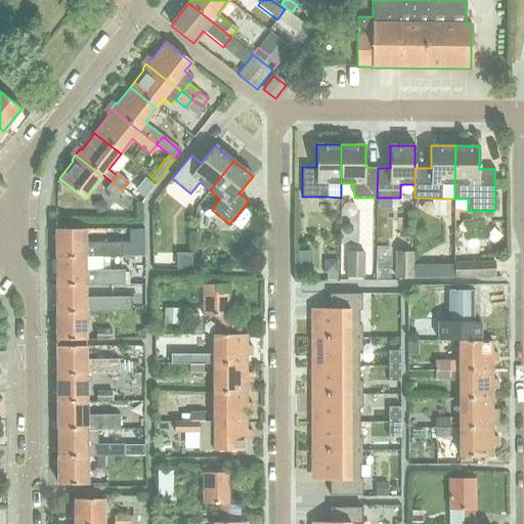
[(144,178),(136,189),(143,197),(153,184),(144,178)]
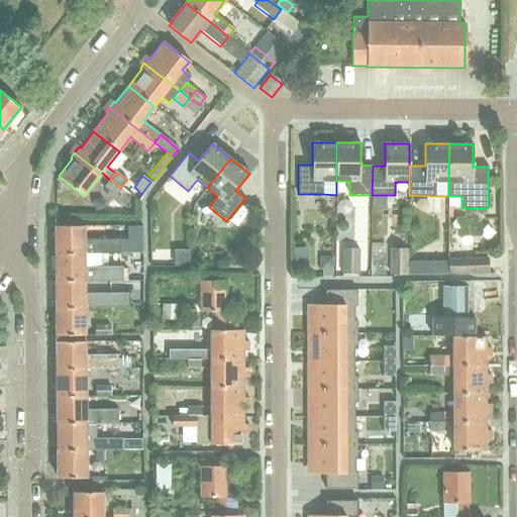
[(110,180),(103,188),(114,196),(120,188),(110,180)]
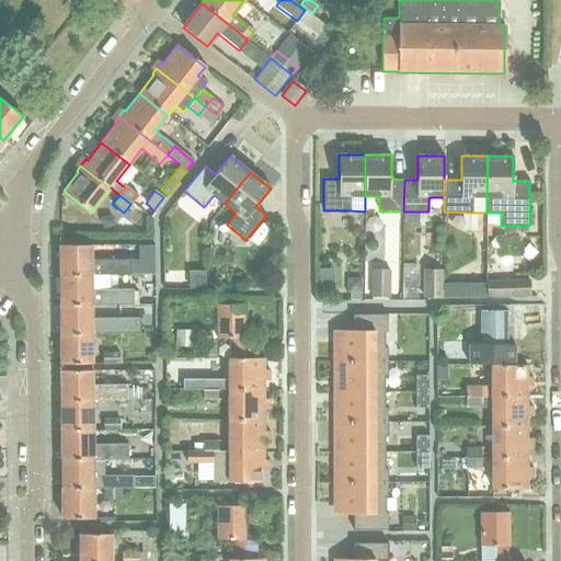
[(60,276),(91,276),(130,275),(130,260),(91,260),(91,245),(59,247),(60,276)]
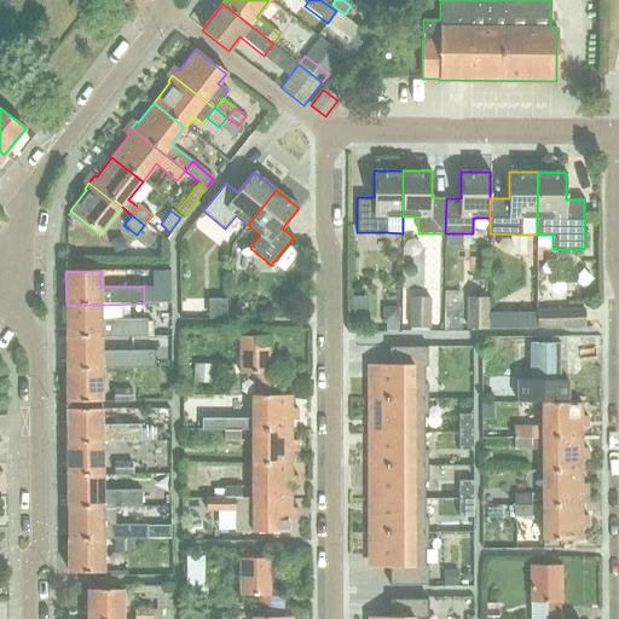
[(429,298),(409,296),(409,327),(428,328),(429,298)]
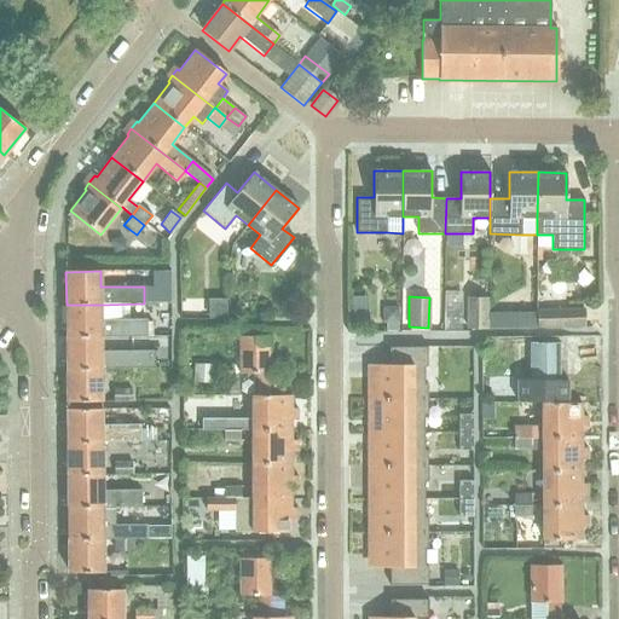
[(227,298),(206,298),(206,318),(227,318),(227,298)]
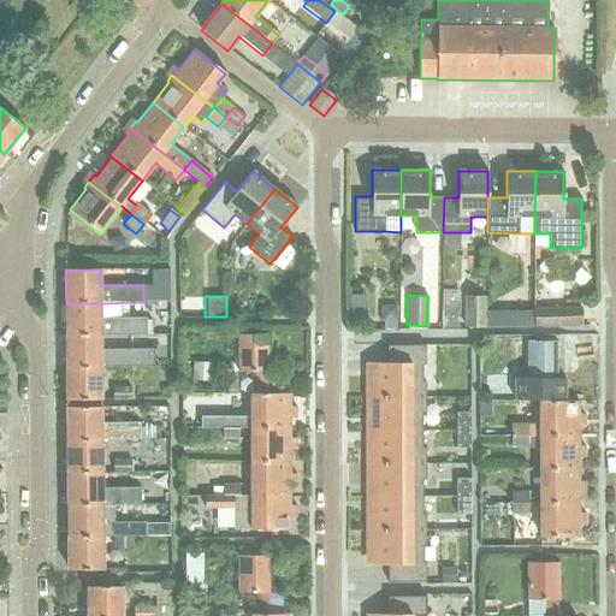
[(485,312),(485,297),(466,297),(465,326),(484,326),(485,312)]
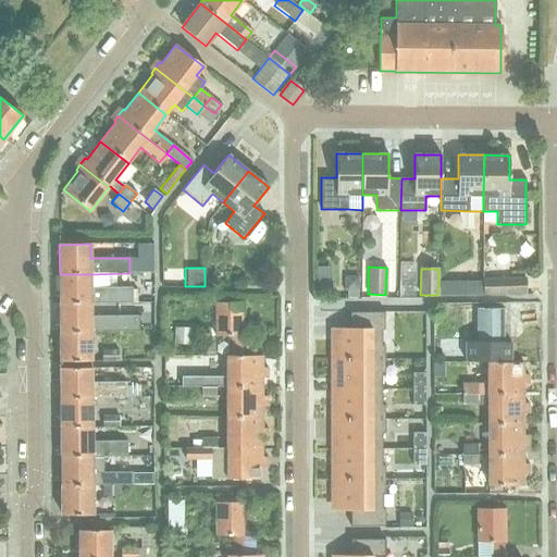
[(415,273),(399,273),(399,286),(415,286),(415,273)]
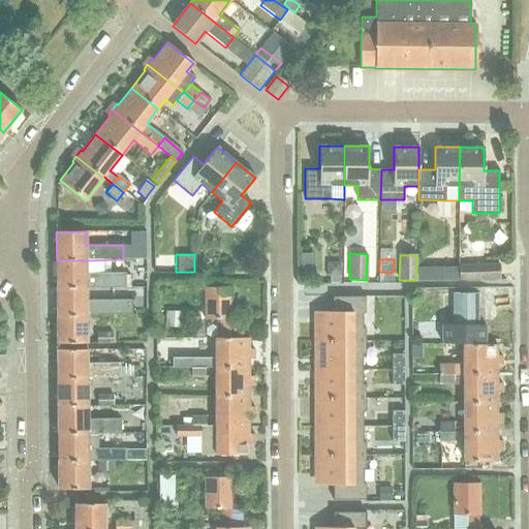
[(86,260),(57,260),(57,287),(86,288),(125,287),(125,273),(86,274),(86,260)]
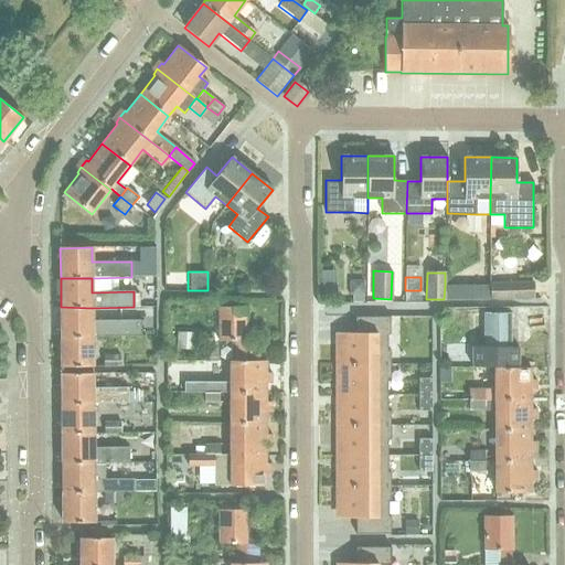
[(363,280),(349,280),(349,295),(351,295),(352,301),(365,301),(365,295),(363,295),(363,280)]
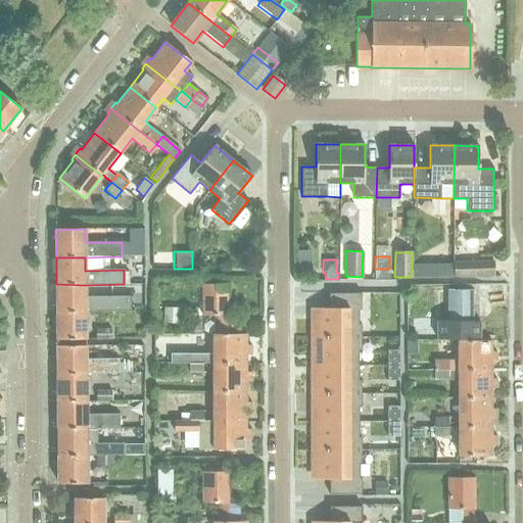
[(454,277),(494,276),(493,262),(454,263),(454,277)]
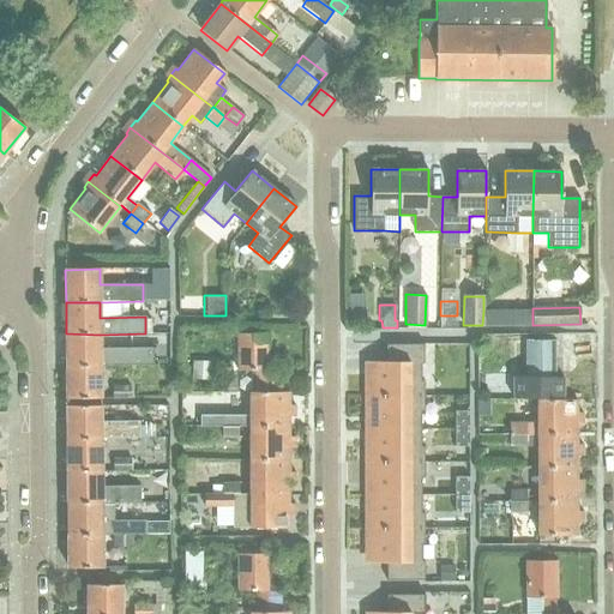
[(513,311),(483,311),(482,325),(513,325),(513,311)]
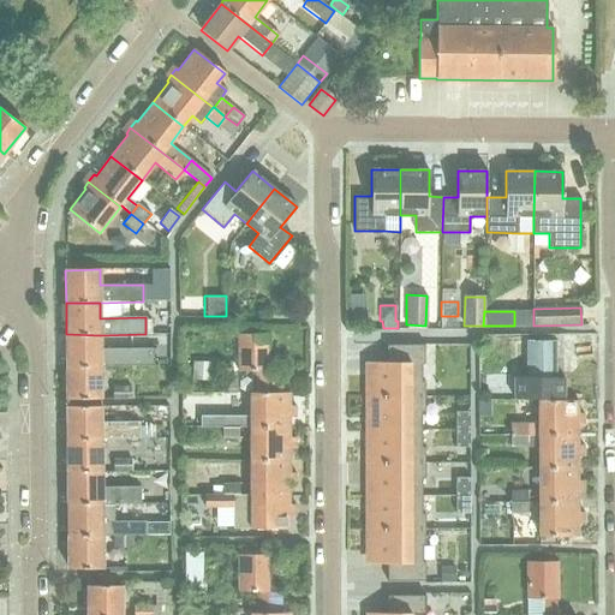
[(100,335),(66,334),(66,366),(101,366),(154,366),(154,348),(101,350),(100,335)]
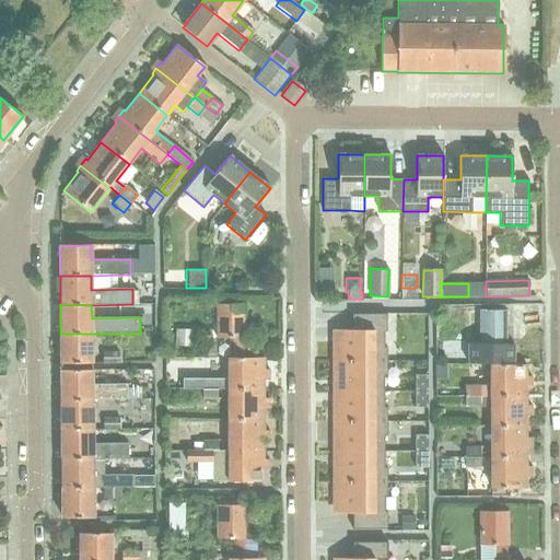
[(232,358),(243,358),(243,339),(244,339),(244,304),(217,305),(217,338),(232,338),(232,358)]
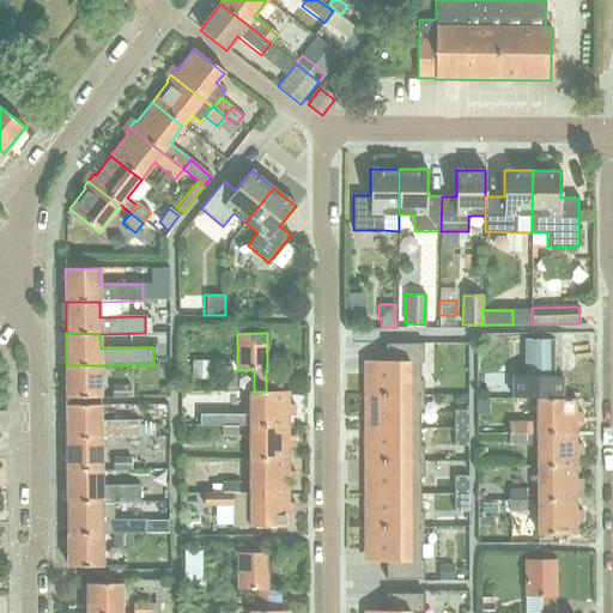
[(523,376),(511,376),(511,399),(536,399),(536,400),(562,400),(562,377),(554,377),(554,340),(523,340),(523,341),(523,376)]
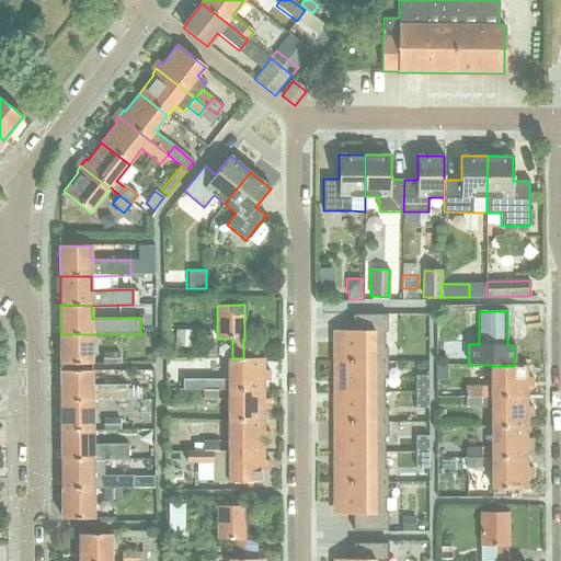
[(382,346),(382,331),(385,331),(385,315),(352,315),(352,331),(336,331),(336,343),(334,343),(334,361),(385,361),(385,346),(382,346)]
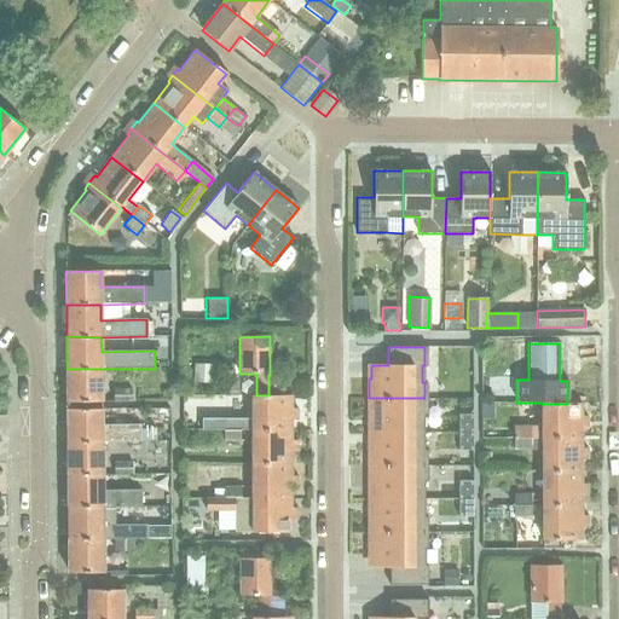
[(194,363),(192,382),(213,383),(214,364),(194,363)]
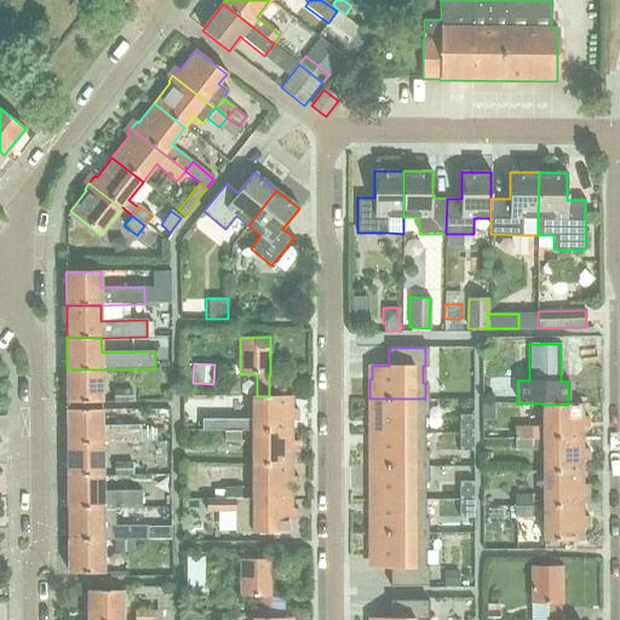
[(102,369),(67,369),(67,403),(102,402),(102,369)]
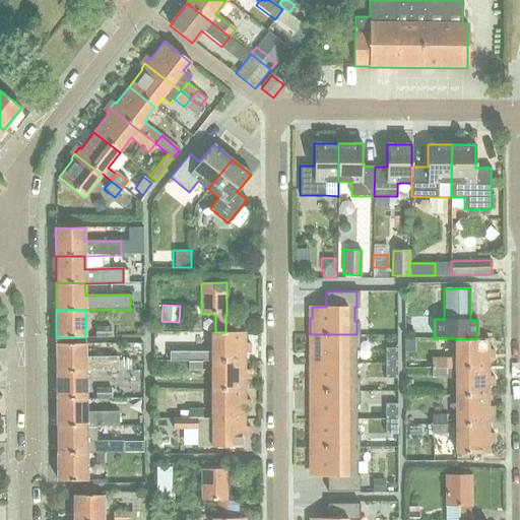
[(199,332),(200,322),(187,321),(186,332),(199,332)]
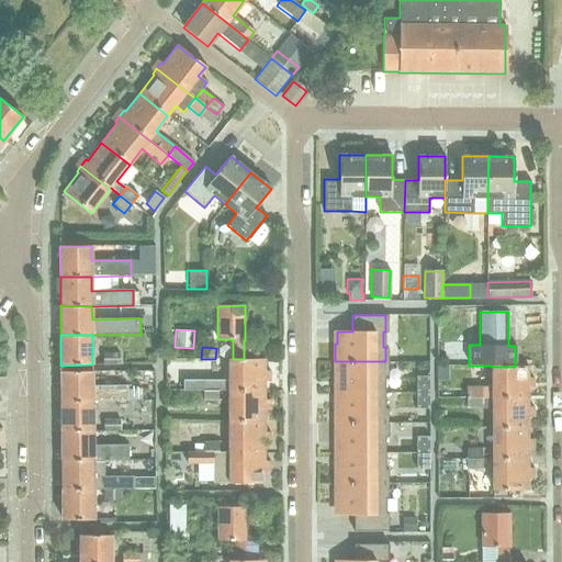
[(119,352),(102,353),(103,366),(120,366),(119,352)]
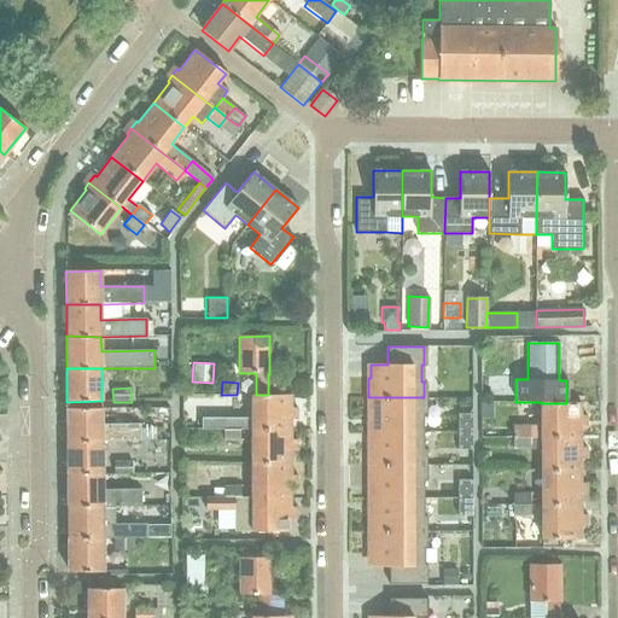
[(268,395),(256,395),(251,395),(251,418),(200,419),(200,430),(222,430),(239,430),(251,430),(291,430),(291,420),(296,420),(296,408),(291,408),(291,395),(268,395)]
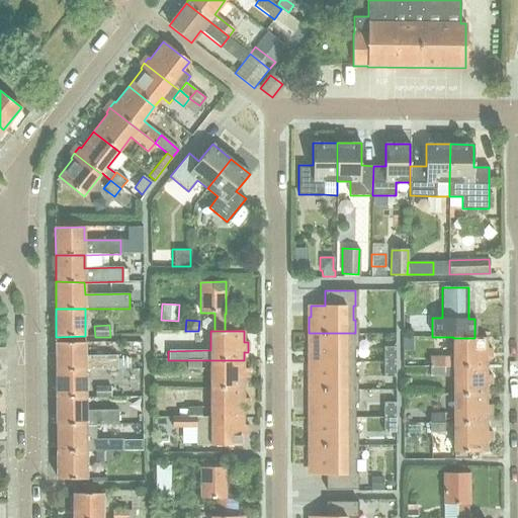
[(353,360),(353,346),(355,346),(355,333),(309,333),(309,348),(311,349),(311,360),(353,360)]
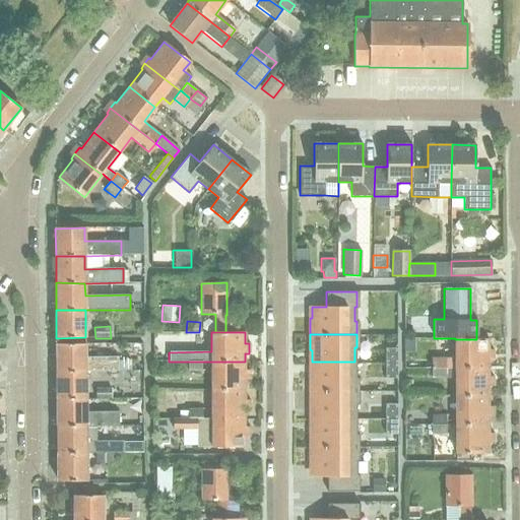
[(414,339),(405,339),(405,352),(414,352),(414,339)]
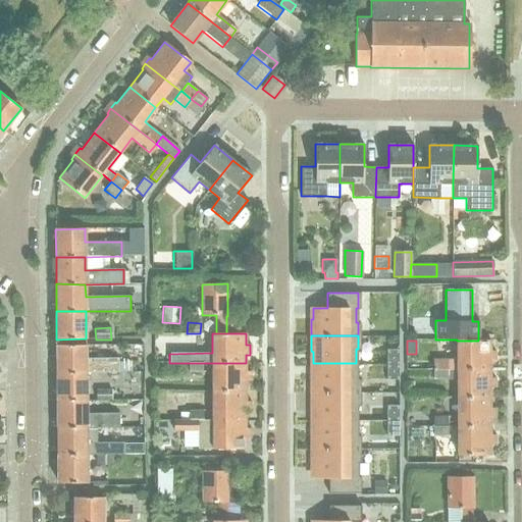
[(496,361),(496,351),(489,351),(489,341),(478,341),(457,341),(457,359),(433,359),(433,370),(489,370),(489,361),(496,361)]
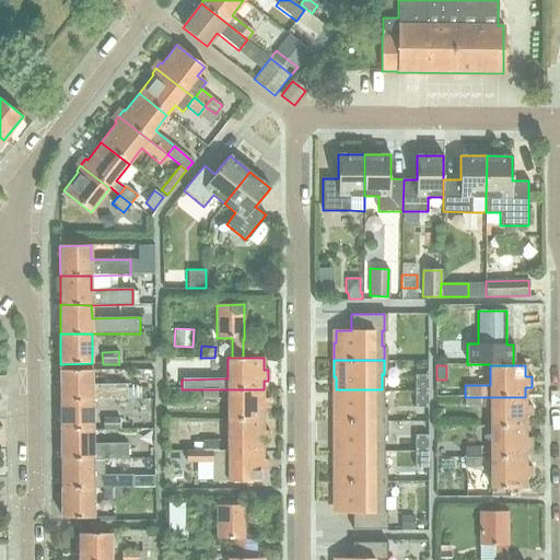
[(61,400),(92,400),(127,399),(127,388),(127,384),(92,385),(92,370),(60,370),(61,400)]
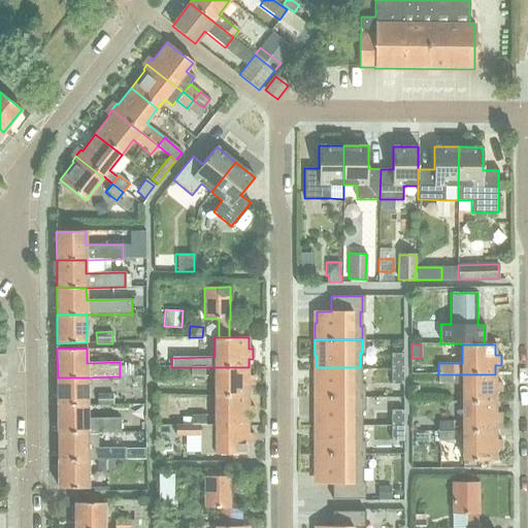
[(403,369),(403,354),(391,354),(391,369),(403,369)]
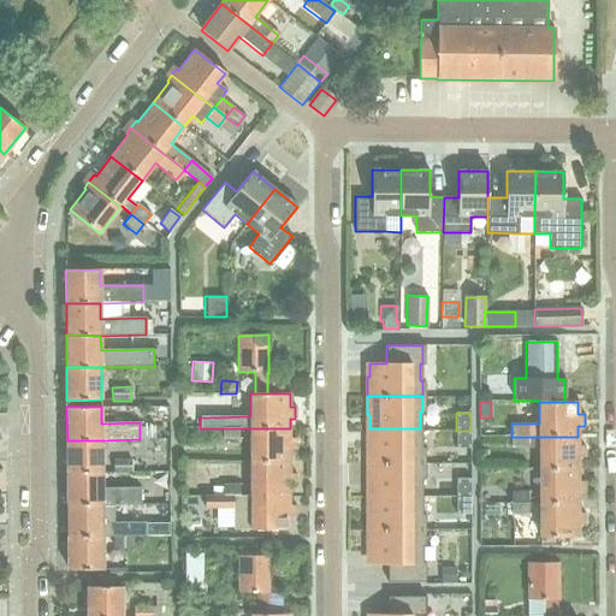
[(153,427),(140,427),(140,439),(149,439),(154,439),(153,427)]
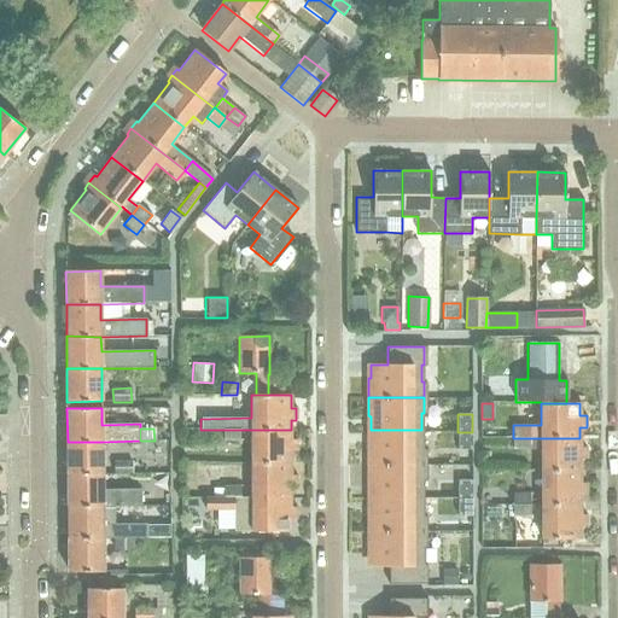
[(222,430),(222,441),(239,441),(239,430),(222,430)]
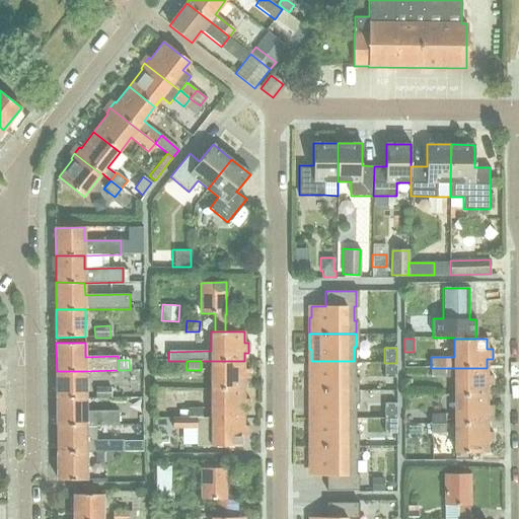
[(244,369),(244,361),(211,361),(211,389),(244,389),(244,379),(248,379),(248,369),(244,369)]
